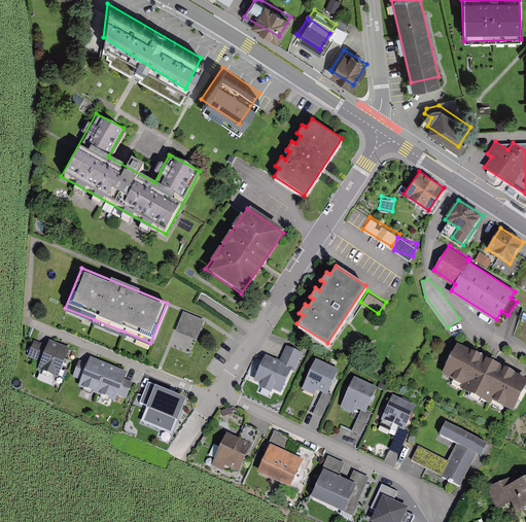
[(204,316),(182,308),(175,327),(196,337),(204,316)]
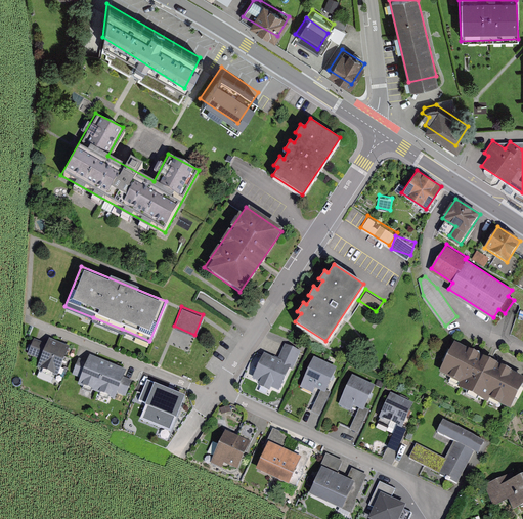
[(46,339),(33,334),(27,350),(39,355),(36,363),(56,372),(69,342),(48,334),(46,339)]
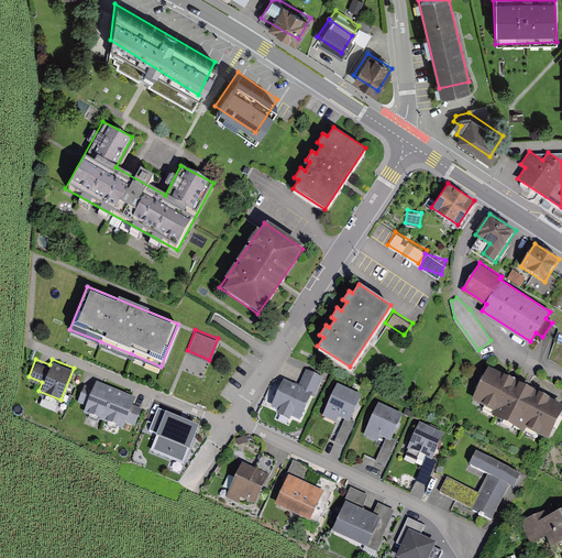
[(297,382),(312,389),(310,392),(313,393),(322,373),(305,365),(297,382)]
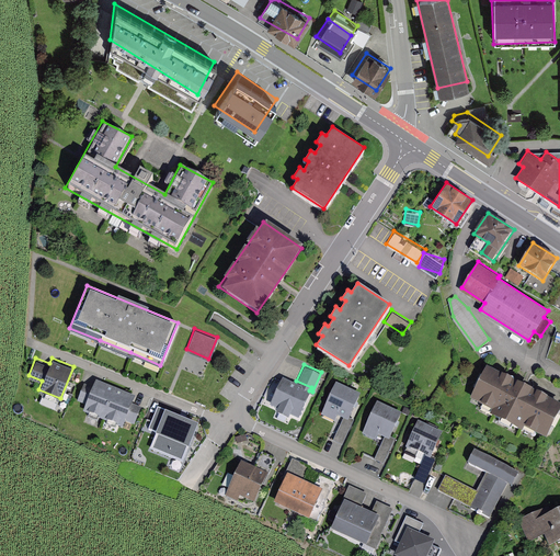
[(559,407),(559,401),(487,365),(471,395),(493,406),(490,411),(521,427),(523,422),(547,434),(559,407)]
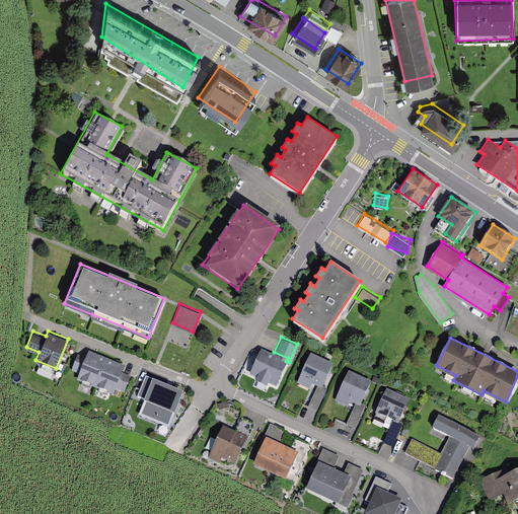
[(286,361),(288,358),(274,352),(261,346),(249,371),(256,374),(254,378),(267,383),(269,380),(276,383),(286,361)]
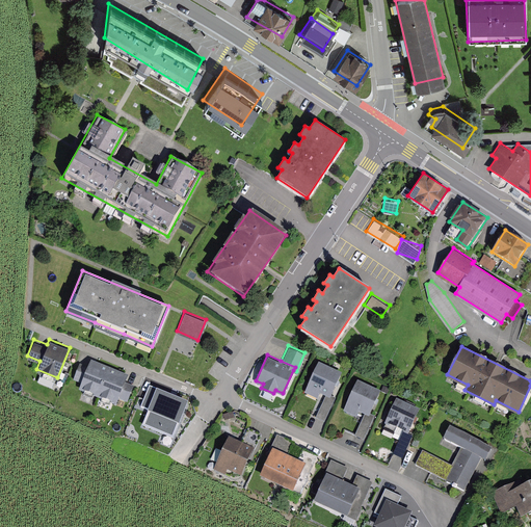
[(78,386),(97,394),(109,364),(90,357),(87,363),(83,372),(82,376),(81,379),(78,386)]
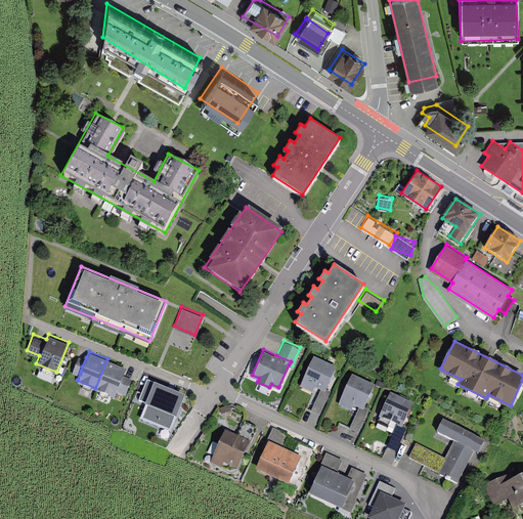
[(337,363),(313,353),(299,383),(311,389),(314,384),(320,387),(324,389),(325,386),(337,363)]
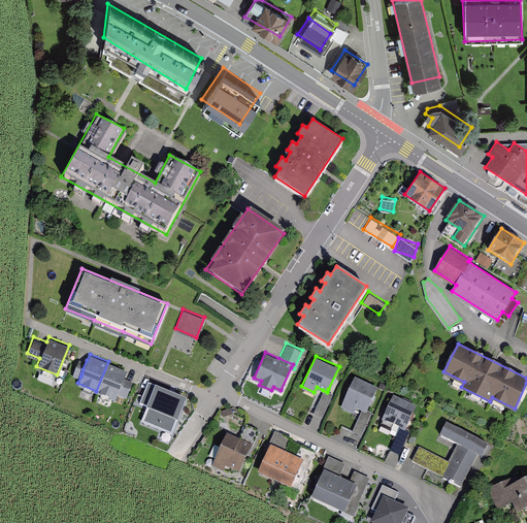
[(72,373),(80,377),(81,373),(83,369),(87,360),(78,357),(72,373)]
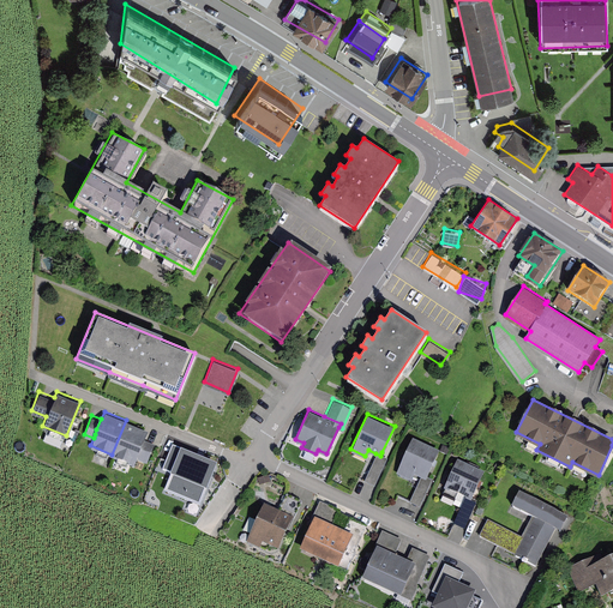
[(112,455),(133,463),(137,456),(138,451),(140,447),(144,437),(148,428),(126,420),(112,455)]
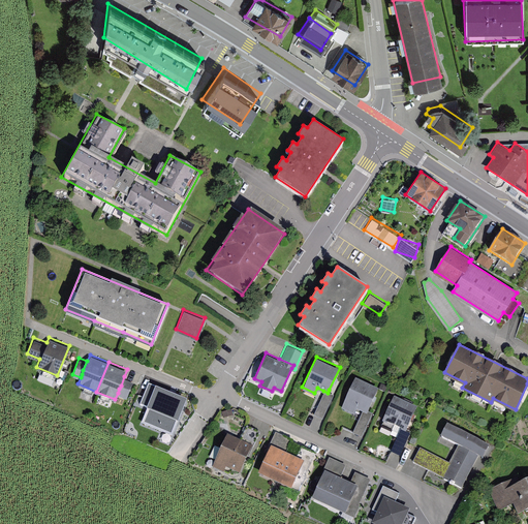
[(378,386),(354,374),(341,404),(353,410),(355,406),(362,408),(366,410),(368,407),(378,386)]
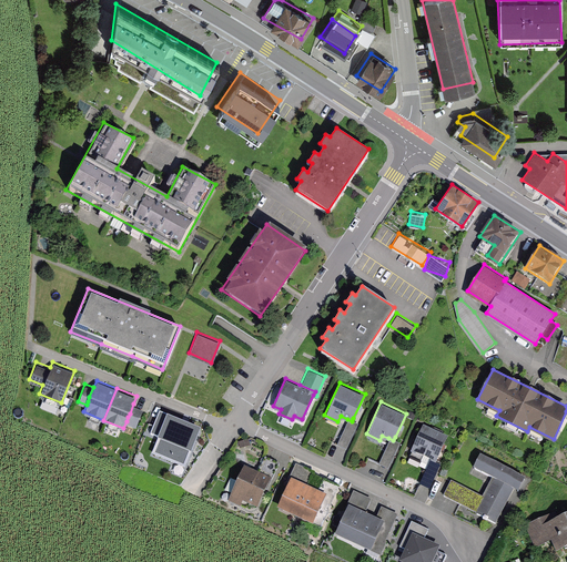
[(128,417),(127,421),(135,425),(143,407),(133,404),(130,414),(128,417)]
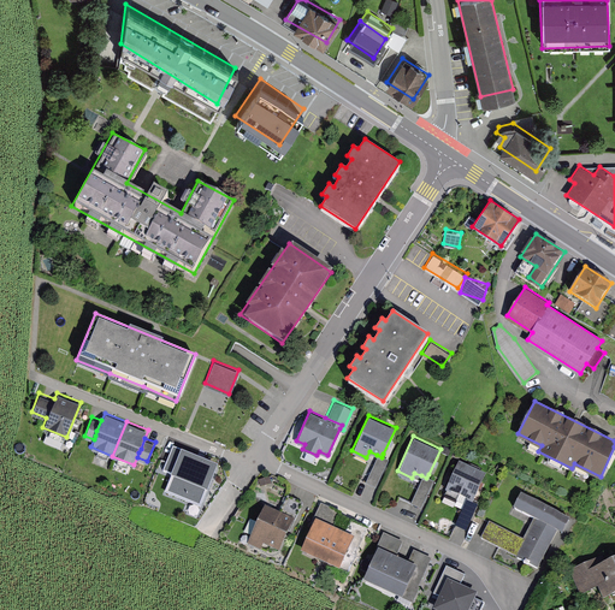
[(171,467),(181,443),(172,440),(163,465),(171,467)]
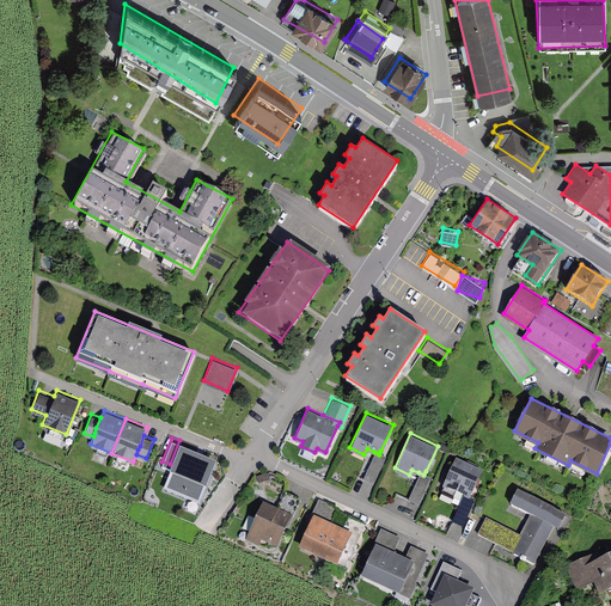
[(217,455),(179,440),(170,464),(169,466),(170,466),(163,483),(199,499),(217,455)]
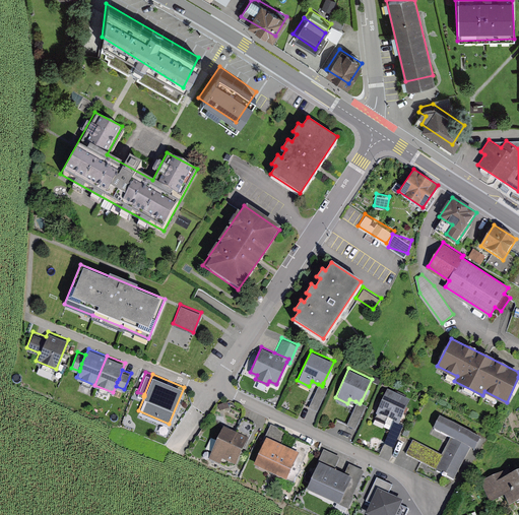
[(318,384),(308,404),(317,408),(327,385),(323,383),(322,386),(318,384)]
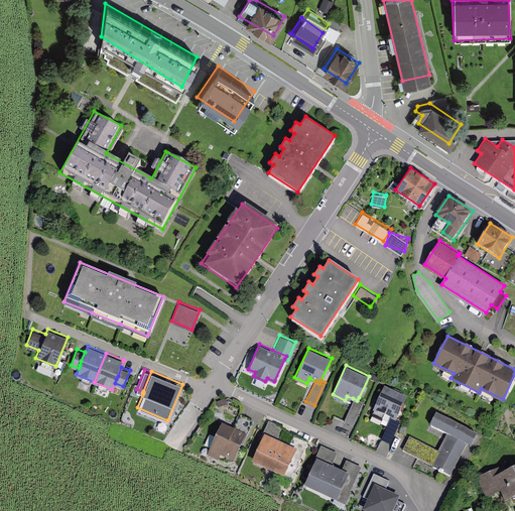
[(406,394),(384,385),(374,408),(396,418),(406,394)]
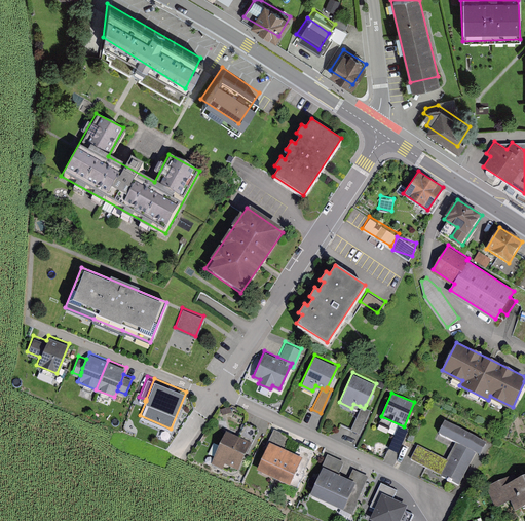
[(360,406),(349,428),(359,432),(370,407),(366,405),(364,408),(360,406)]
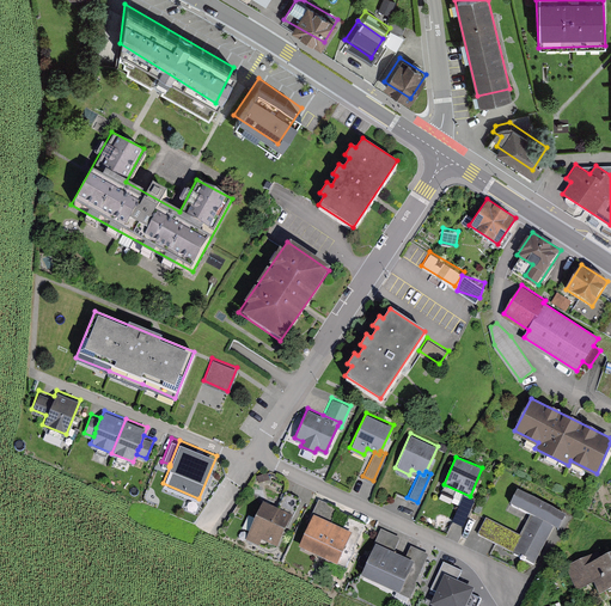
[(280,507),(262,500),(248,531),(280,545),(303,495),(287,489),(280,507)]
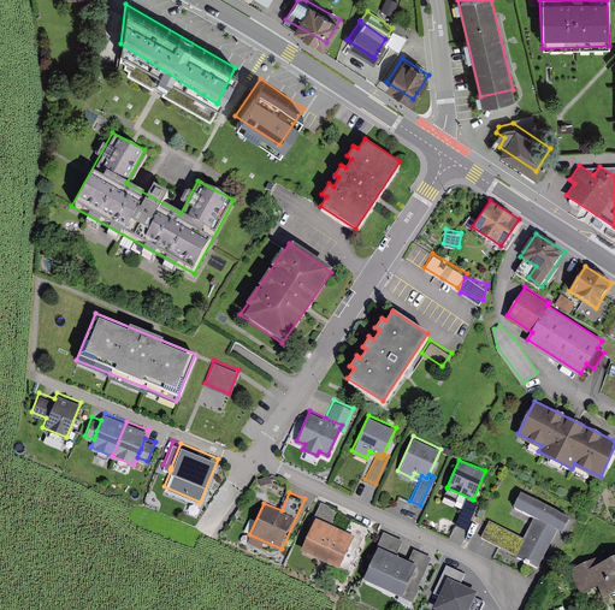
[(569,514),(521,492),(514,507),(534,516),(526,534),(489,517),(480,537),(540,564),(557,527),(562,529),(569,514)]
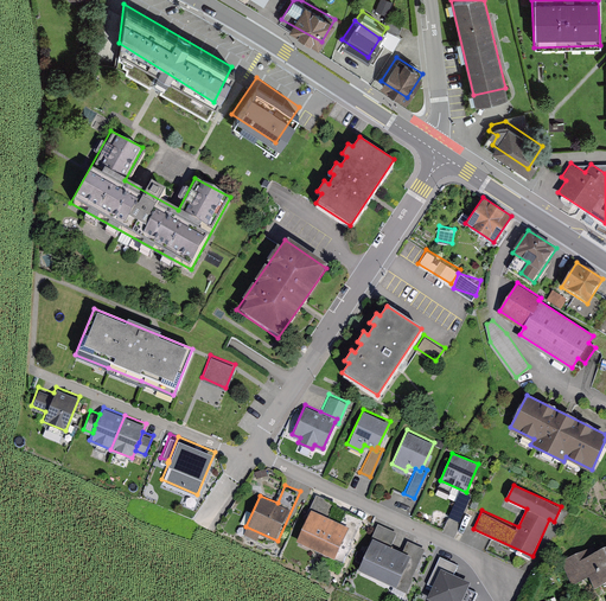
[(335,504),(316,497),(298,537),(344,557),(362,516),(346,509),(340,523),(329,517),(335,504)]
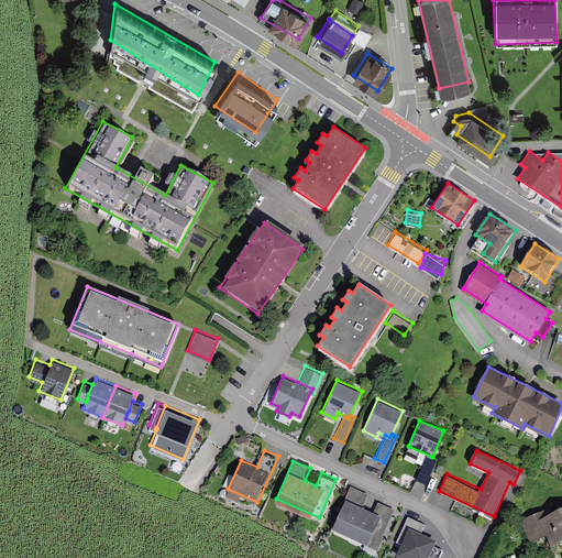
[(422,492),(427,483),(407,473),(403,482),(422,492)]
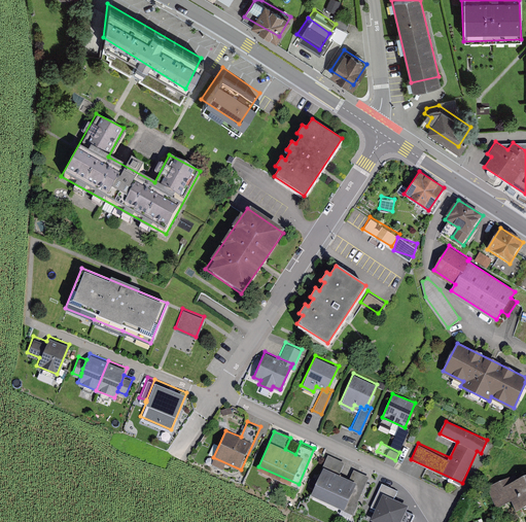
[(370,476),(354,468),(350,479),(340,474),(346,461),(329,453),(311,493),(352,513),(370,476)]
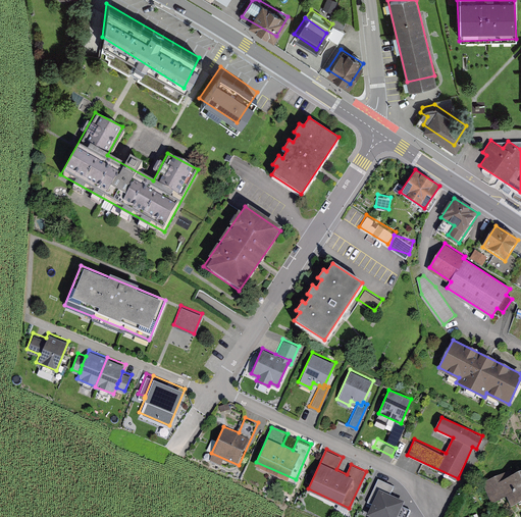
[(509,469),(486,478),(495,499),(504,495),(509,507),(520,501),(520,469),(511,474),(509,469)]
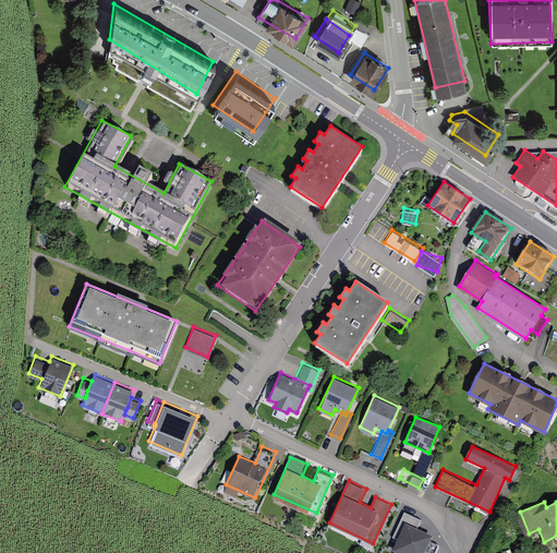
[(404,521),(415,527),(420,517),(403,509),(391,535),(397,537),(404,521)]
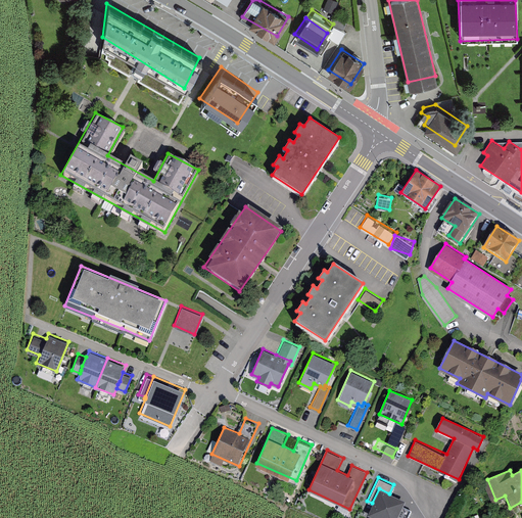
[(389,493),(379,488),(372,503),(367,514),(374,517),(406,517),(411,508),(402,505),(405,500),(389,493)]
